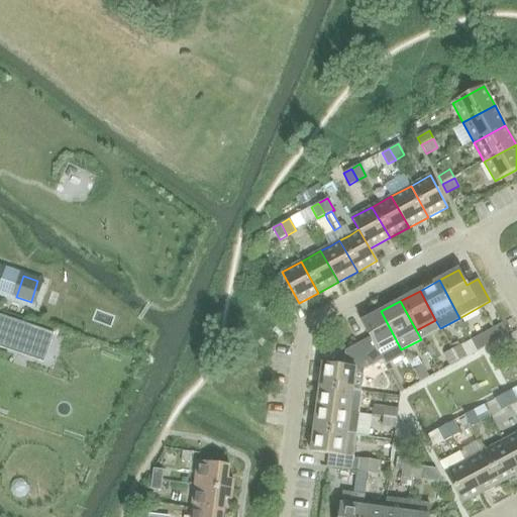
[(370,337),(358,343),(371,366),(382,359),(386,367),(405,356),(401,349),(381,311),(362,322),(370,337)]
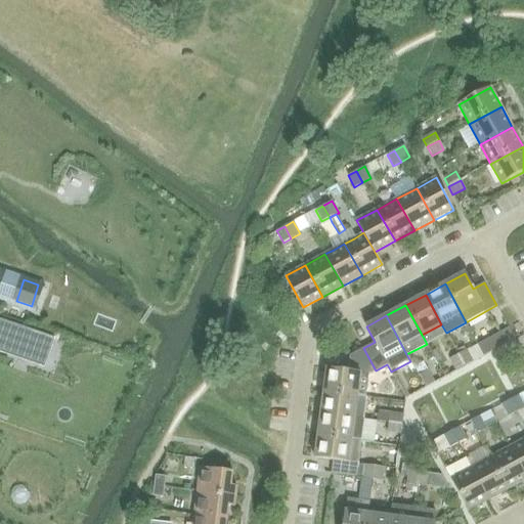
[(0,319),(0,348),(35,361),(44,335),(0,319)]
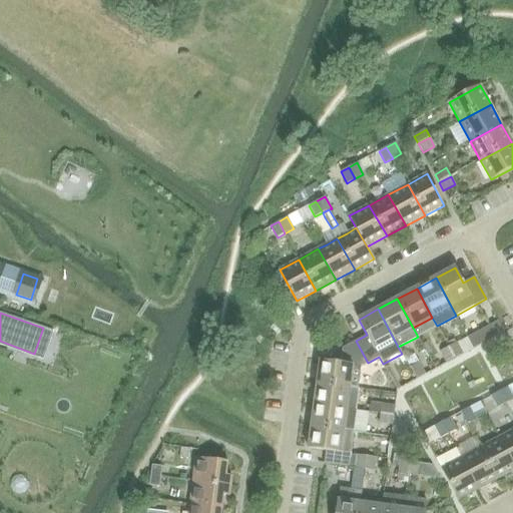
[(498,322),(468,338),(474,349),(504,333),(498,322)]
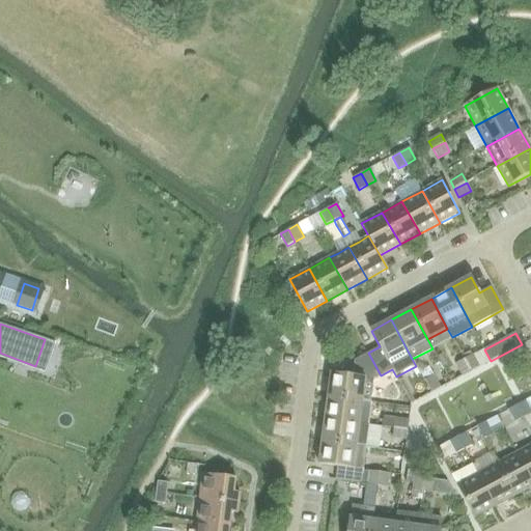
[(328,396),(362,400),(369,401),(372,380),(373,380),(381,375),(368,353),(363,356),(355,360),(353,376),(331,373),(328,396)]
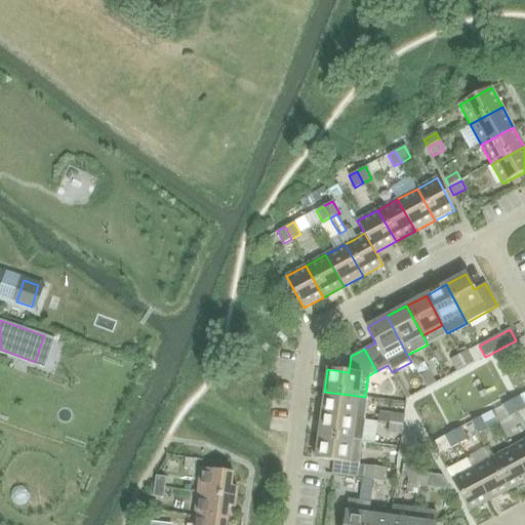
[(468,351),(458,355),(466,367),(474,363),(468,351)]
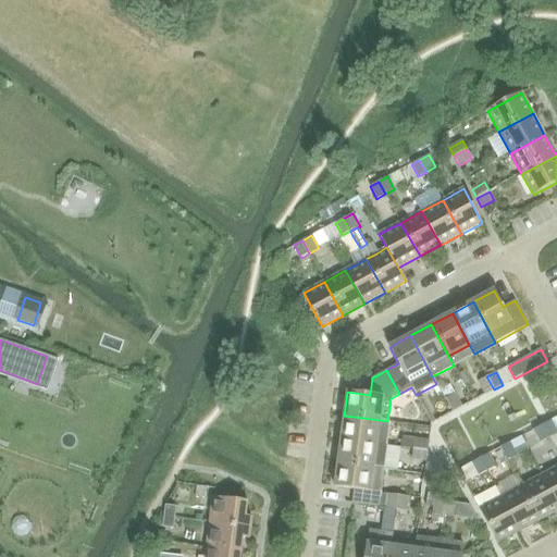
[(494,390),(486,376),(478,382),(485,394),(494,390)]
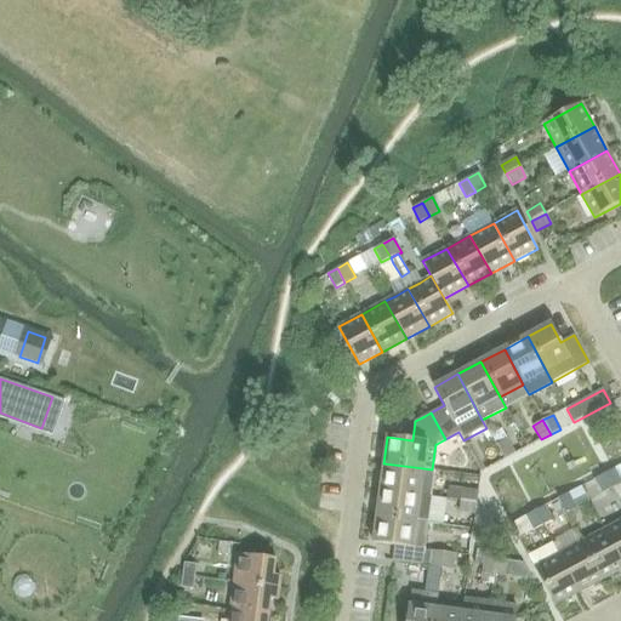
[(496,445),(505,460),(514,454),(507,439),(496,445)]
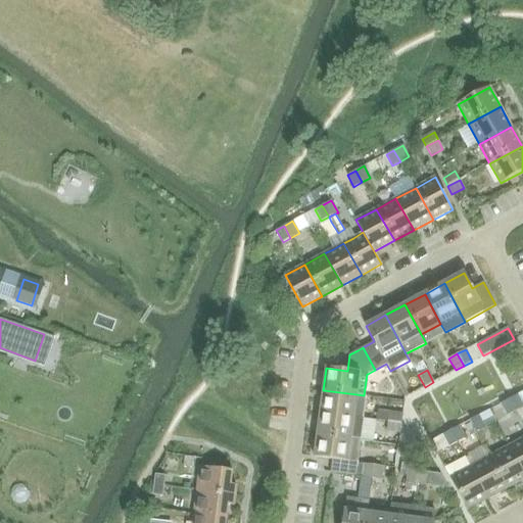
[(323,390),(320,413),(353,417),(357,394),(323,390)]
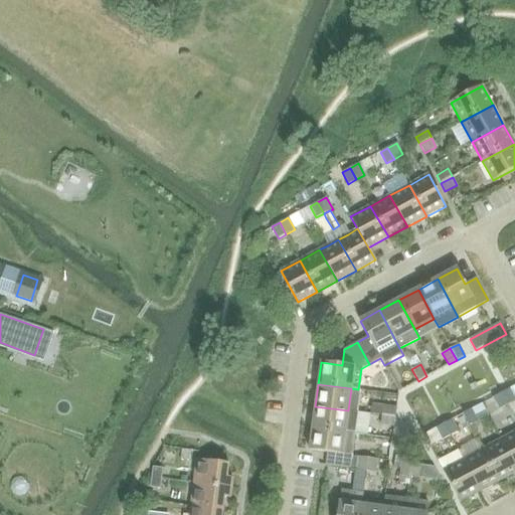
[(514,398),(509,388),(501,393),(507,404),(514,400),(514,398)]
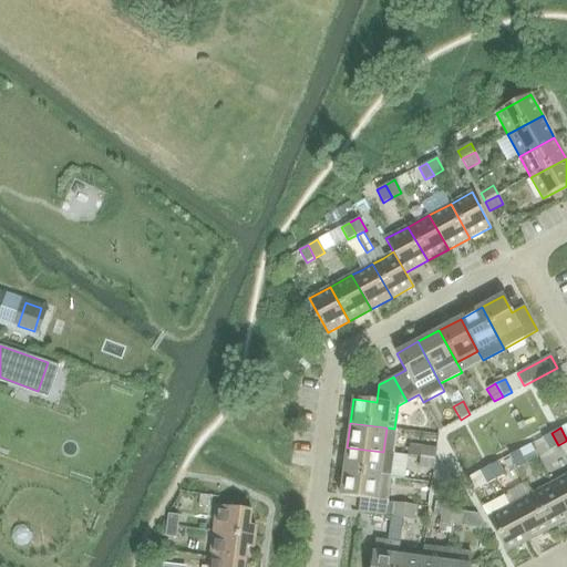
[(558,445),(552,433),(543,437),(549,451),(558,445)]
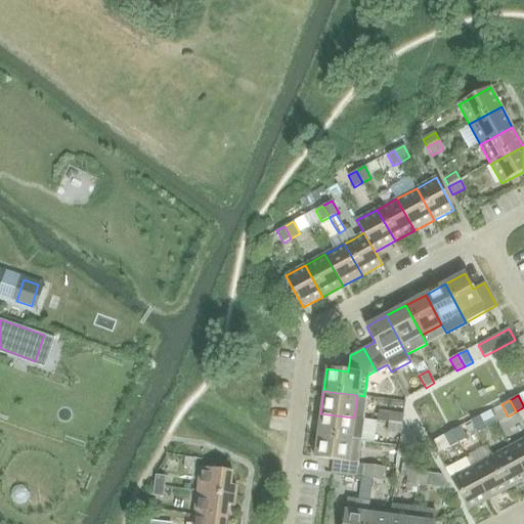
[(320,413),(317,436),(351,440),(351,439),(361,440),(364,420),(354,418),(320,413)]
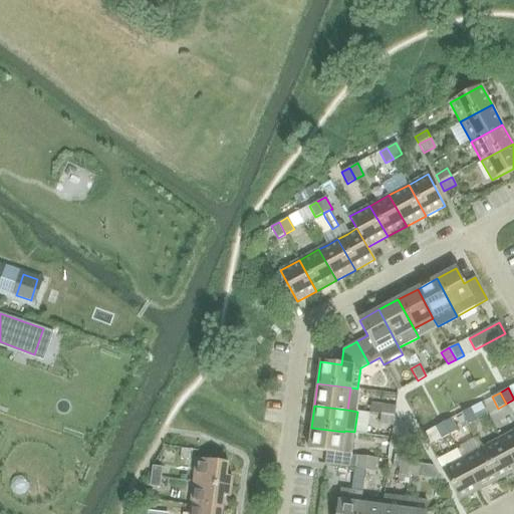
[(382,406),(381,415),(395,417),(396,407),(382,406)]
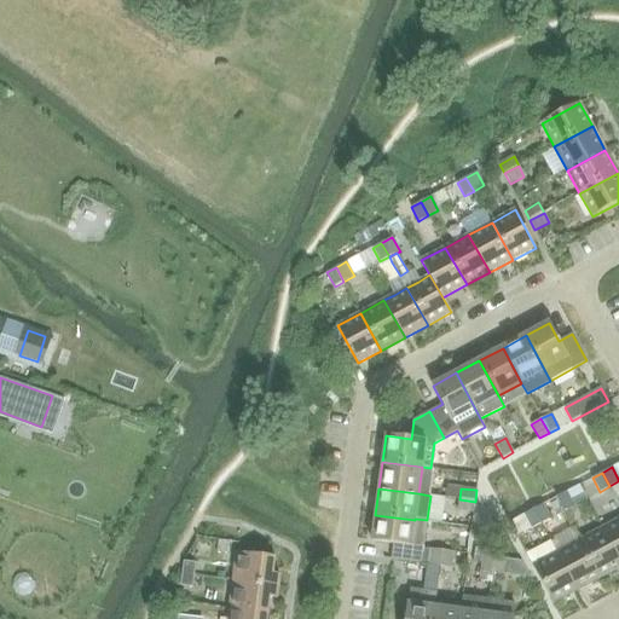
[(567,492),(556,497),(563,512),(574,505),(567,492)]
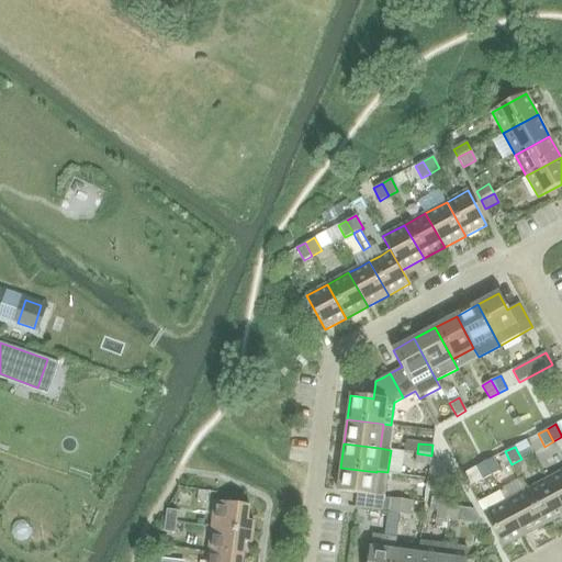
[(431,456),(417,453),(416,463),(430,465),(431,456)]
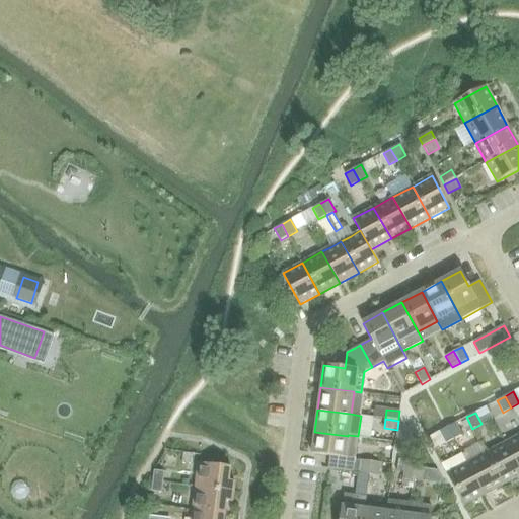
[(455,423),(446,428),(453,439),(461,435),(455,423)]
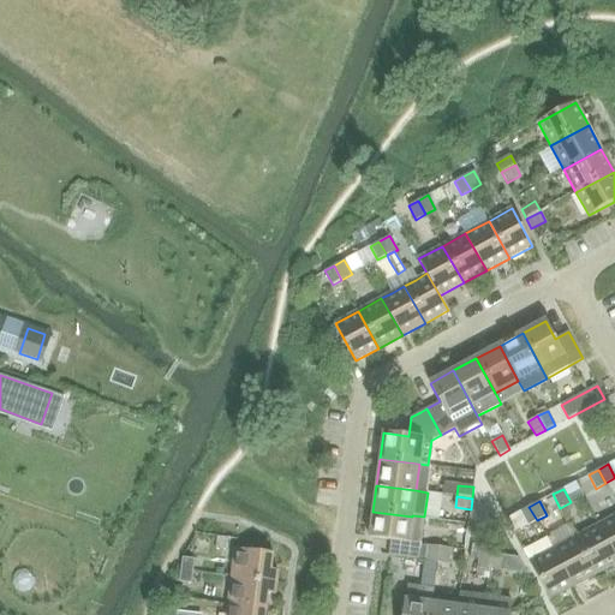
[(537,520),(529,507),(520,512),(527,525),(537,520)]
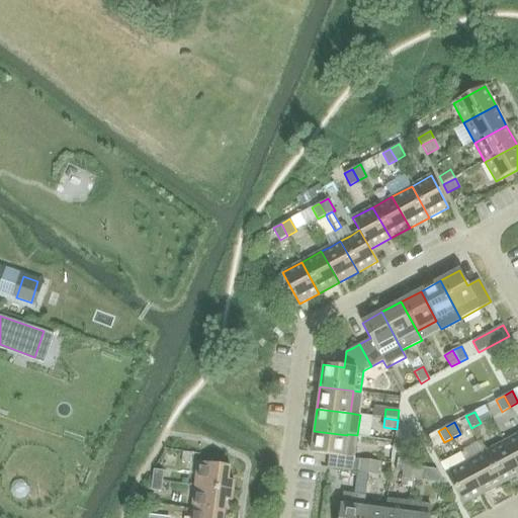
[(314,431),(312,453),(329,455),(327,467),(352,471),(352,476),(359,477),(360,472),(359,472),(361,459),(354,458),(357,435),(347,434),(347,435),(314,431)]
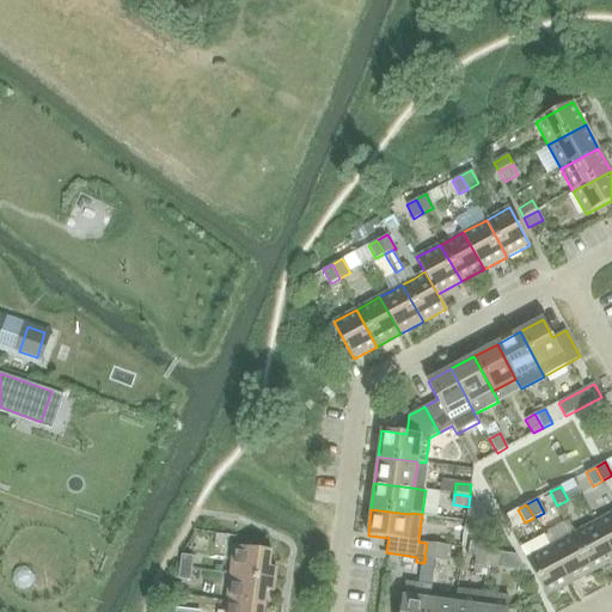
[(611,513),(597,521),(611,551),(611,513)]
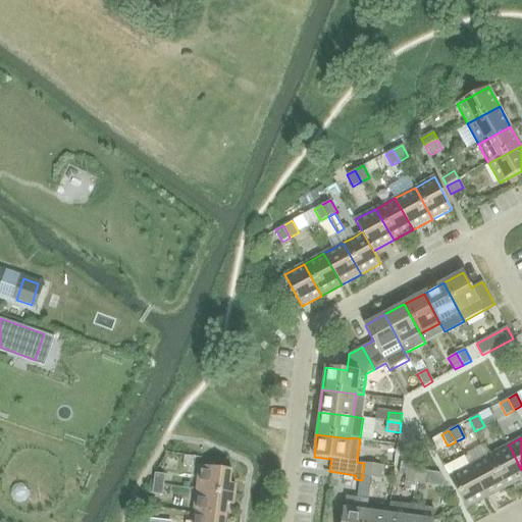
[(521,470),(509,445),(488,456),(506,487),(521,478),(521,470)]
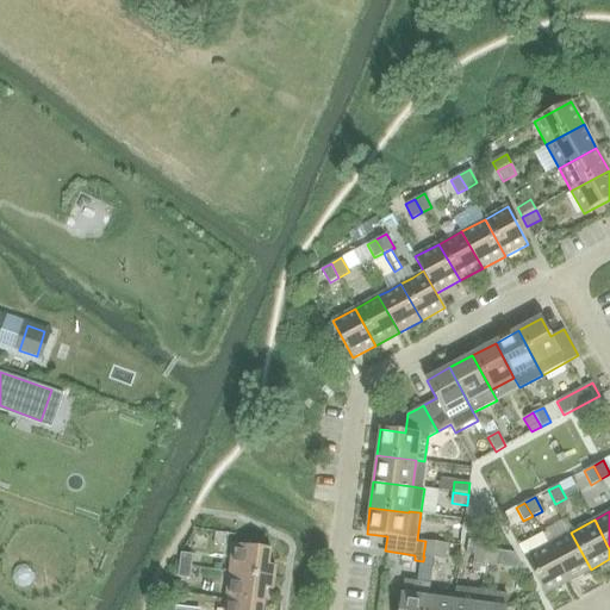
[(571,533),(548,545),(568,582),(591,570),(571,533)]
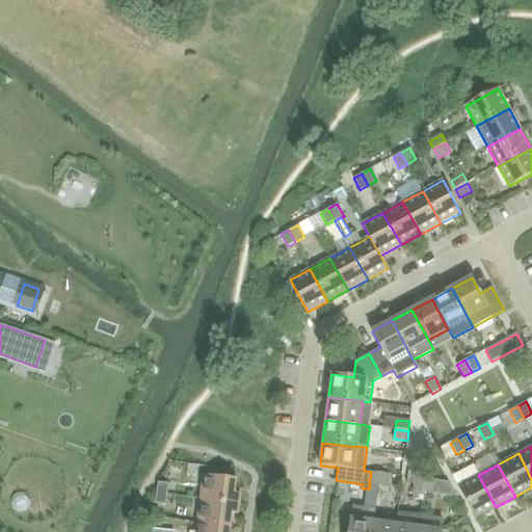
[(369,485),(378,486),(380,473),(371,472),(369,485)]
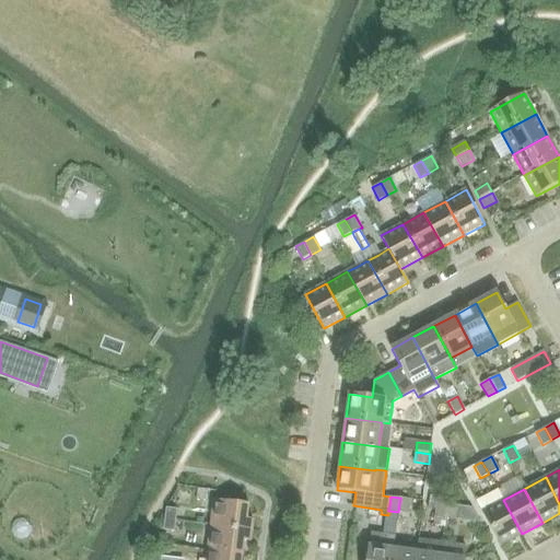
[(400,498),(398,512),(408,514),(410,500),(400,498)]
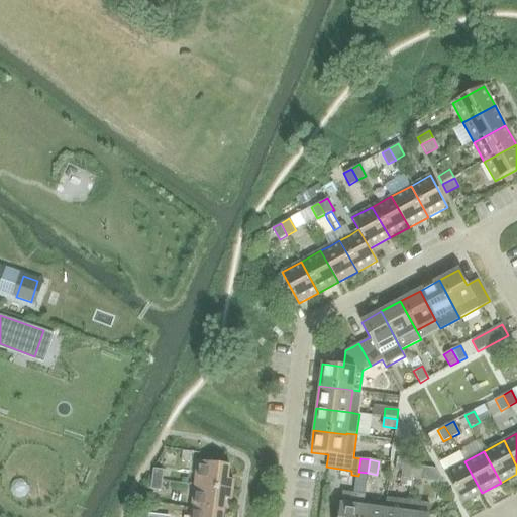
[(197,461),(194,485),(232,490),(234,481),(228,480),(229,466),(197,461)]
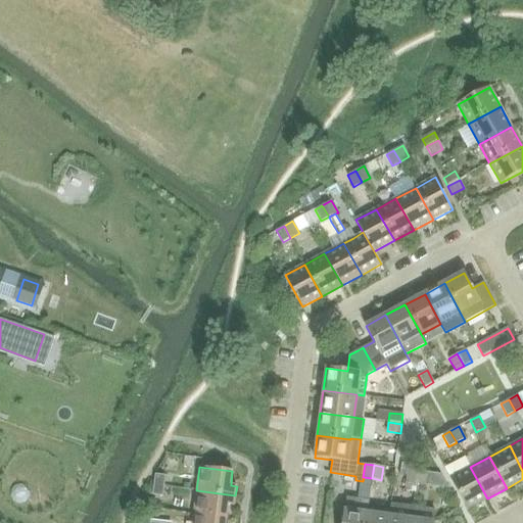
[(487,498),(470,467),(450,477),(468,510),(487,498)]
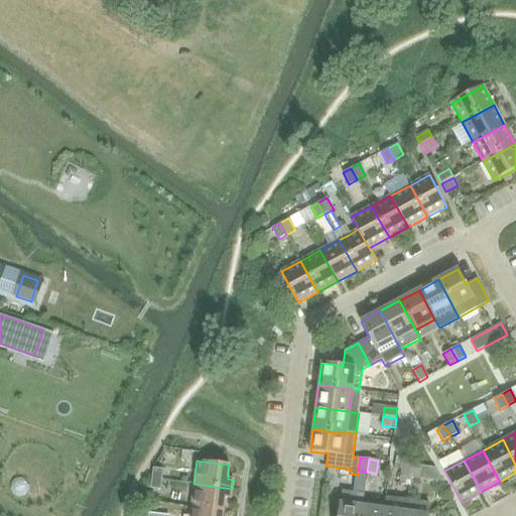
[(401,477),(410,478),(412,465),(402,464),(401,471),(401,477)]
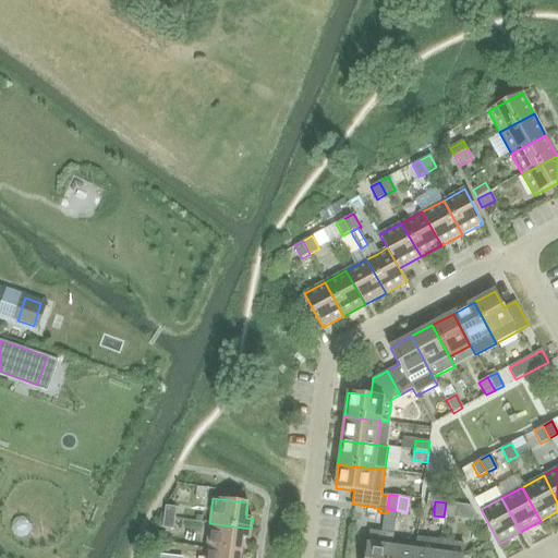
[(446,502),(444,517),(477,522),(470,506),(446,502)]
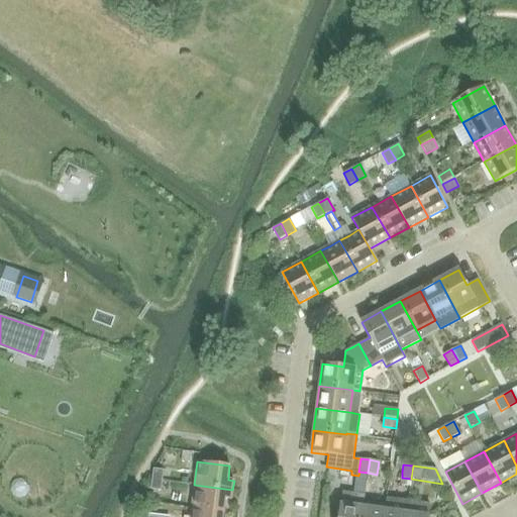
[(153,470),(152,479),(163,480),(164,472),(153,470)]
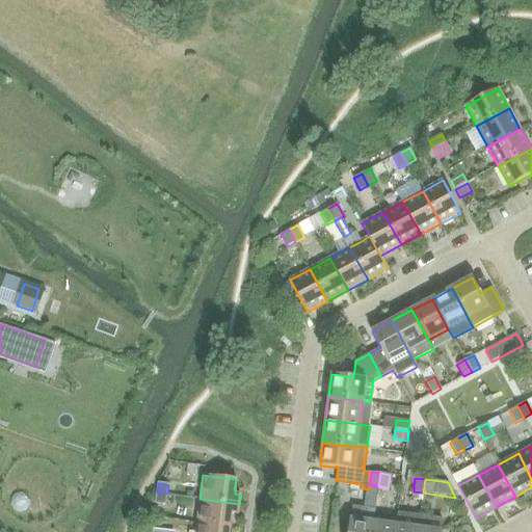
[(167,494),(157,493),(156,504),(165,505),(167,494)]
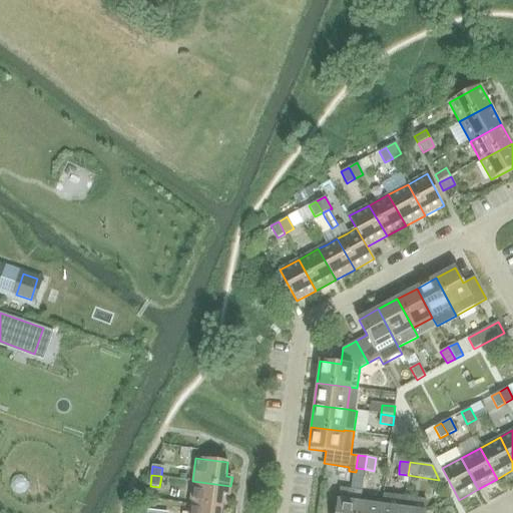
[(192,481),(189,504),(221,508),(223,495),(229,496),(230,486),(192,481)]
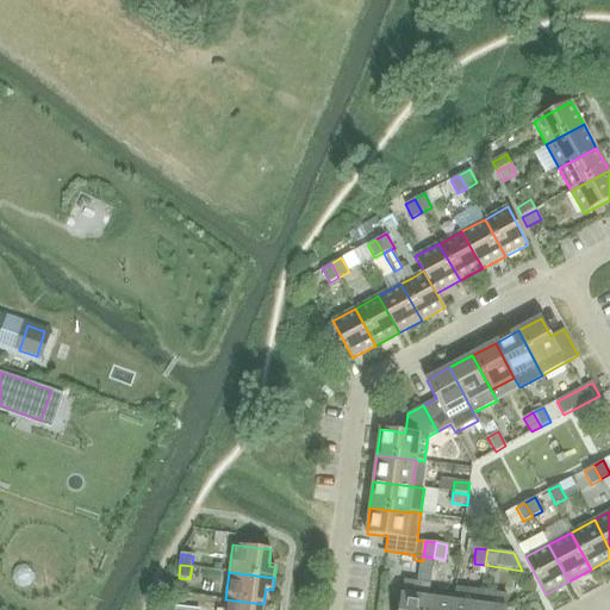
[(425,609),(428,598),(430,584),(404,580),(399,609),(425,609)]
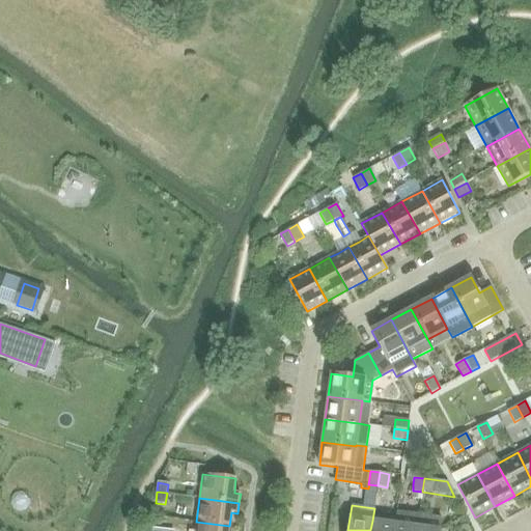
[(394,530),(417,530),(419,514),(397,511),(395,524),(394,530)]
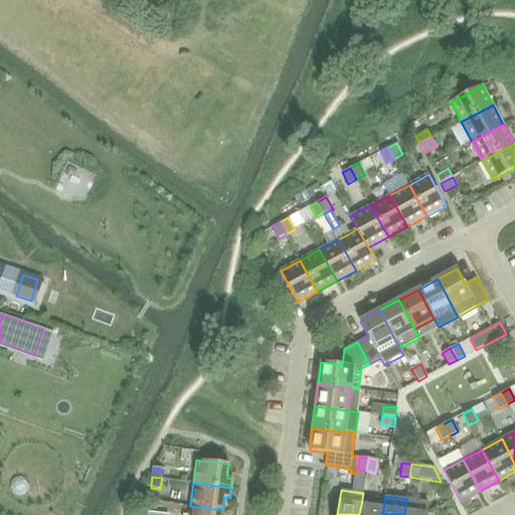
[(406,499),(404,514),(426,514),(427,512),(428,502),(406,499)]
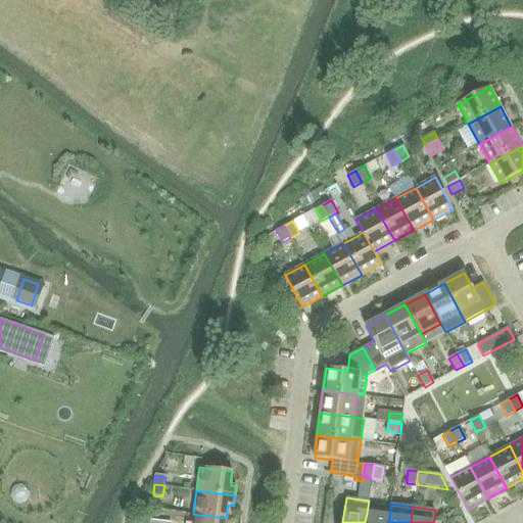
[(365,522),(388,522),(389,516),(367,513),(365,522)]
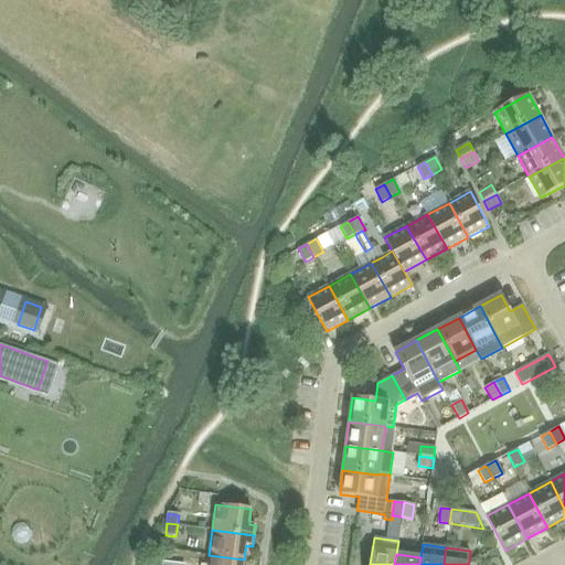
[(209,555),(208,564),(243,564),(244,560),(209,555)]
